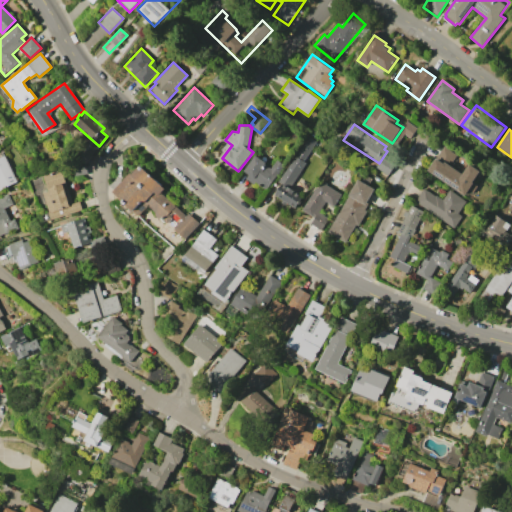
[(311,137),(317,142),(304,161),(307,163),(290,188),(303,196),(294,208),(274,194),(281,184),(279,182),(311,137)]
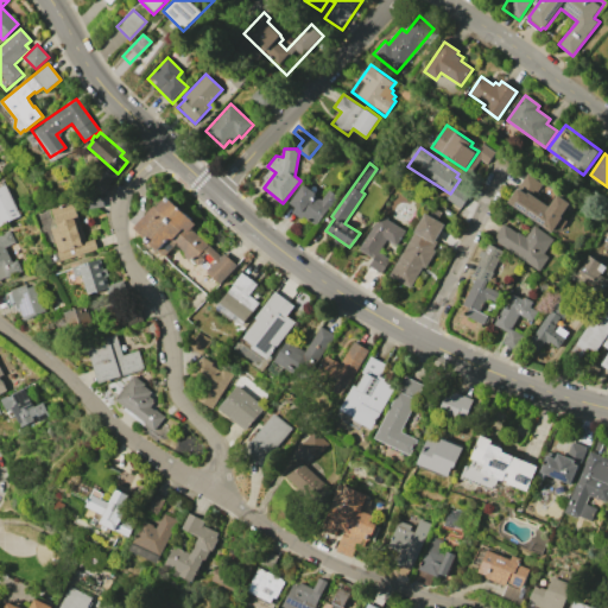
[(507,202),(527,173),(544,184),(536,196),(550,206),(558,194),(571,203),(552,233),(507,202)]
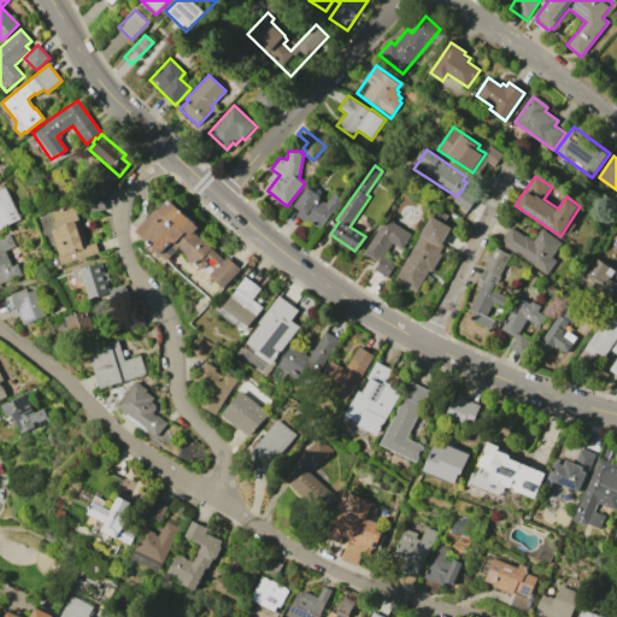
[(0,188),(5,187),(21,218),(0,228),(0,188)]
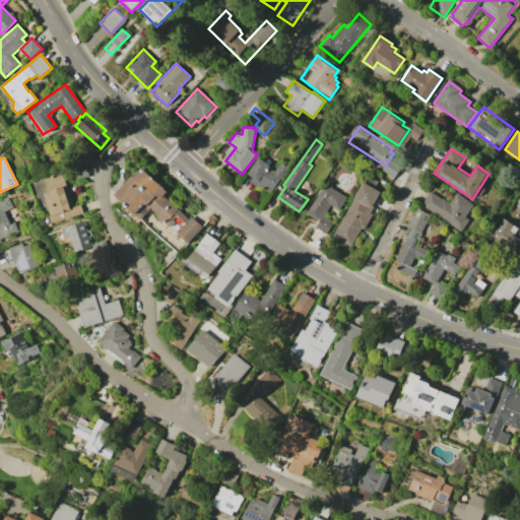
[(259,157),(270,166),(270,167),(275,171),(281,163),(289,168),(271,193),(260,185),(259,187),(250,181),(253,177),(248,173),(259,157)]
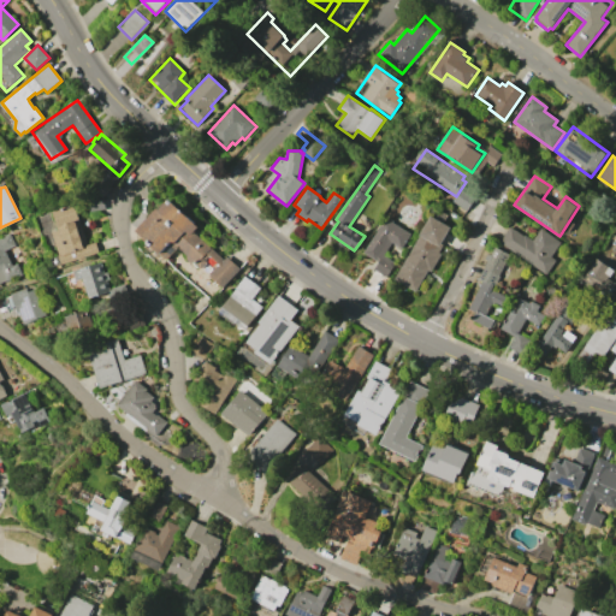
[(462,205),(469,209),(477,197),(463,190),(458,200),(463,203),(462,205)]
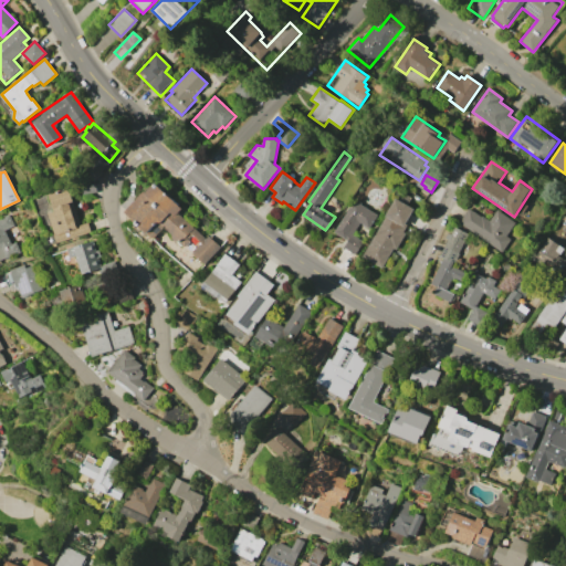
[(80,182),(95,180),(96,192),(81,195),(80,182)]
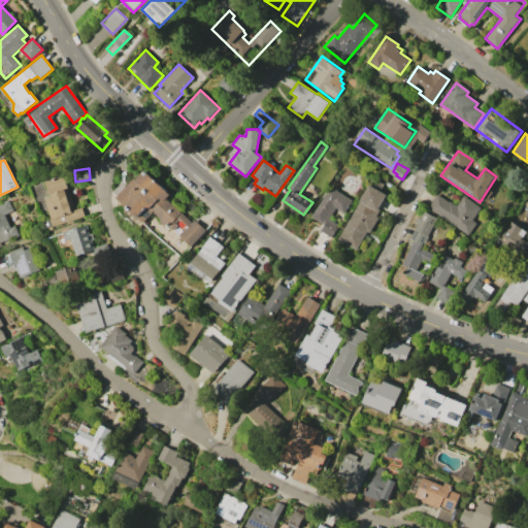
[(114,198),(144,169),(170,195),(167,197),(192,223),(195,220),(206,231),(182,255),(147,220),(141,226),(114,198)]
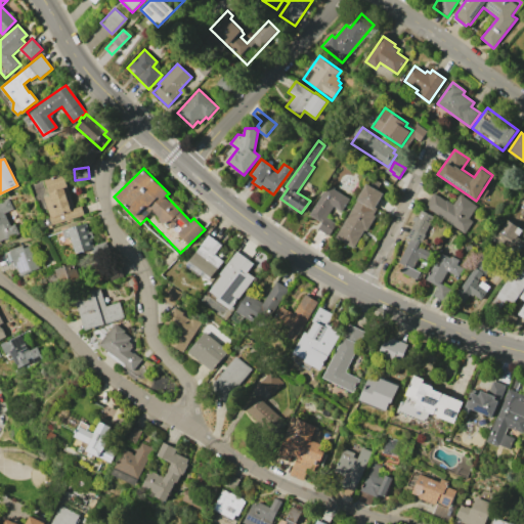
[(84,215),(52,225),(43,198),(49,195),(44,180),(63,174),(67,186),(63,187),(70,209),(81,206),(84,215)]
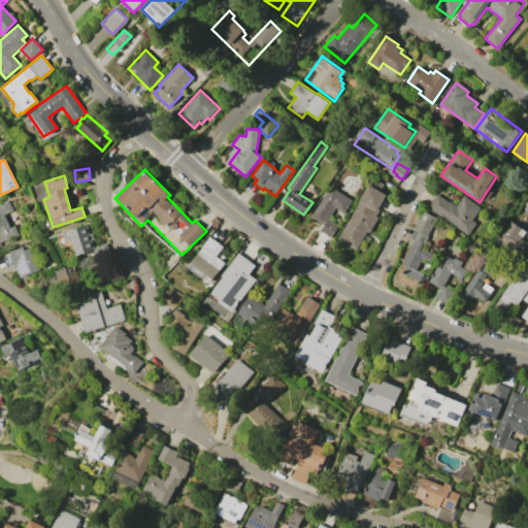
[(370,185),(388,196),(377,212),(383,216),(371,233),(367,230),(355,250),(336,239),(370,185)]
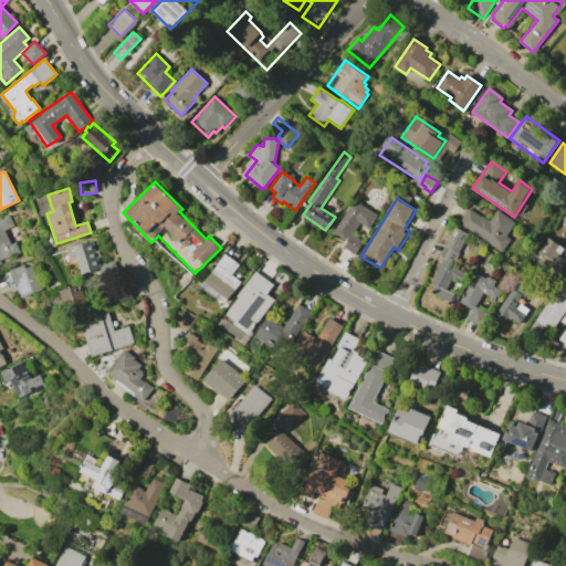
[(355,200),(377,215),(368,229),(360,223),(353,234),(364,242),(355,255),(343,248),(349,238),(347,236),(345,238),(335,231),(355,200)]
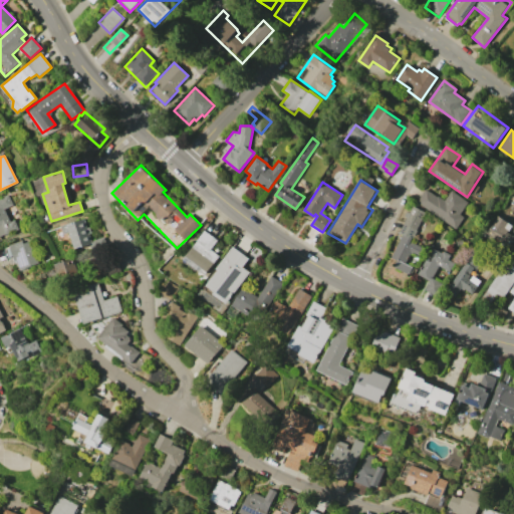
[(417,202),(426,189),(437,197),(438,196),(446,201),(453,191),(469,203),(461,214),(465,217),(456,229),(417,202)]
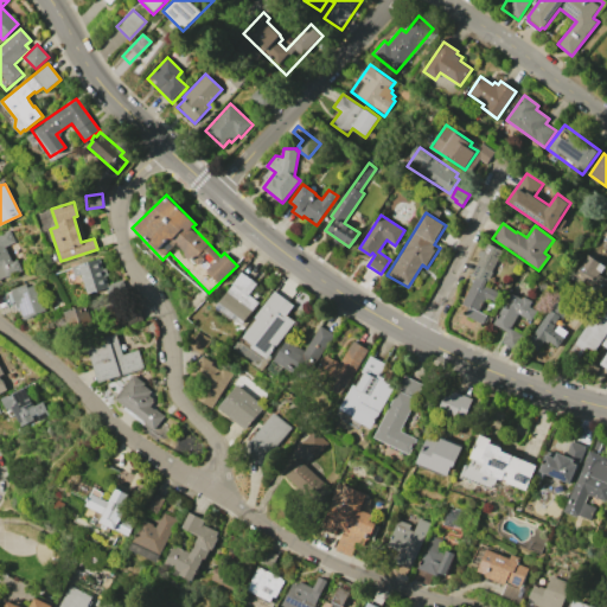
[(0,232),(8,229),(14,242),(4,247),(11,261),(16,260),(20,269),(0,279),(0,232)]
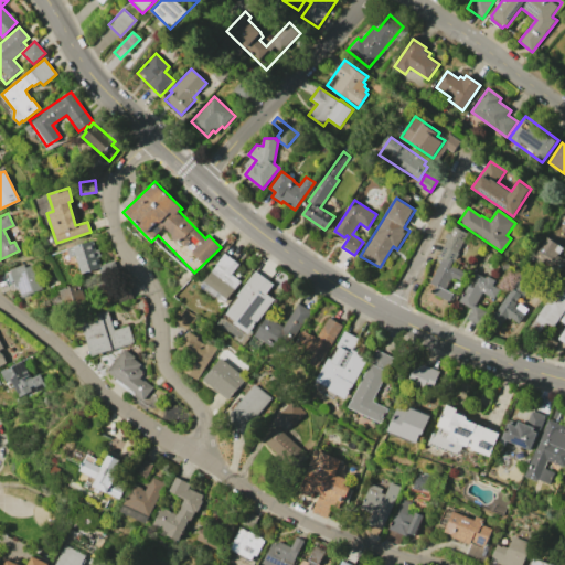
[(449,301),(427,290),(444,257),(439,255),(445,244),(443,243),(448,232),(450,233),(454,226),(468,233),(458,253),(460,253),(456,262),(454,260),(452,265),(465,272),(460,279),(452,275),(446,289),(454,292),(449,301)]
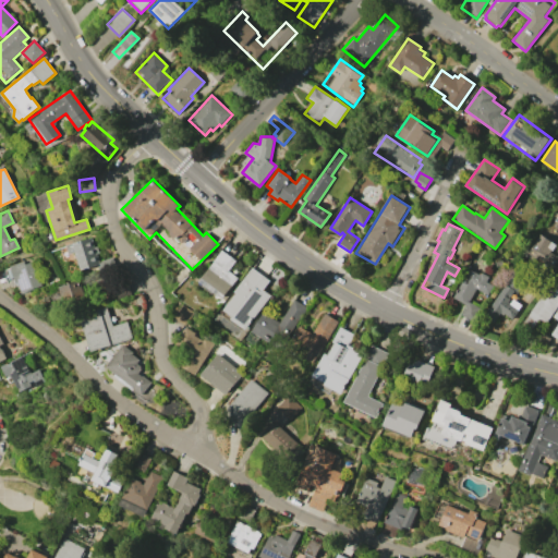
[(528,255),(541,234),(557,245),(553,253),(557,256),(549,269),(528,255)]
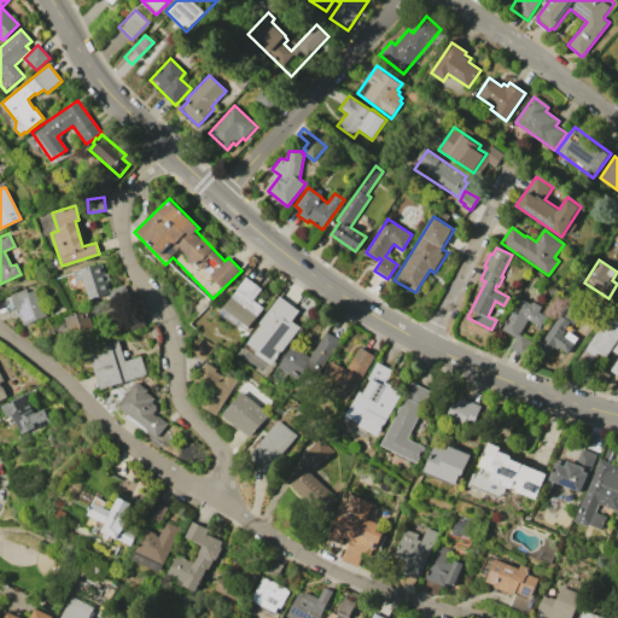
[(74,273),(101,263),(105,274),(109,273),(111,280),(108,281),(111,290),(126,285),(128,292),(111,298),(109,293),(91,301),(83,280),(77,283),(74,273)]
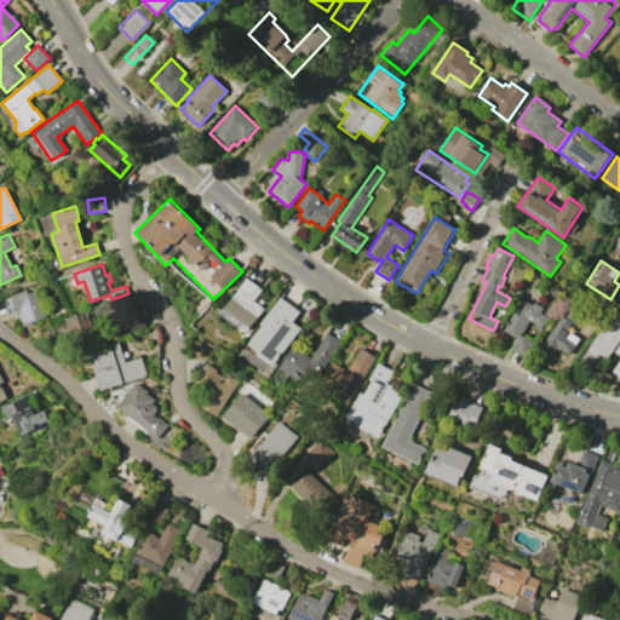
[(219,316),(248,277),(264,290),(256,300),(265,308),(245,336),(219,316)]
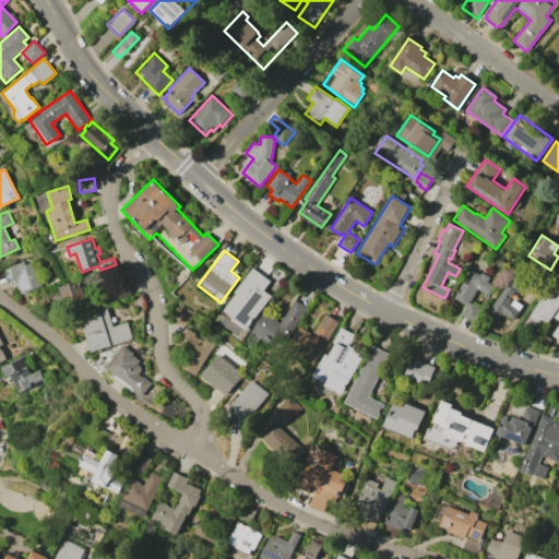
[(10,268),(32,259),(43,287),(23,295),(19,282),(15,283),(10,268)]
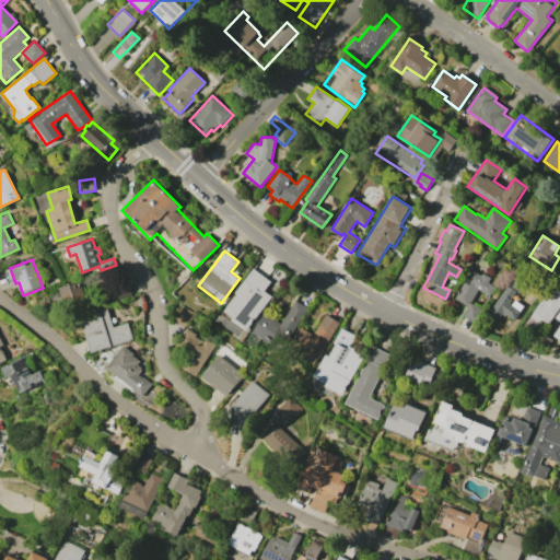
[(272,296),(248,331),(233,319),(234,317),(225,312),(238,294),(236,293),(254,268),(271,281),(265,291),(272,296)]
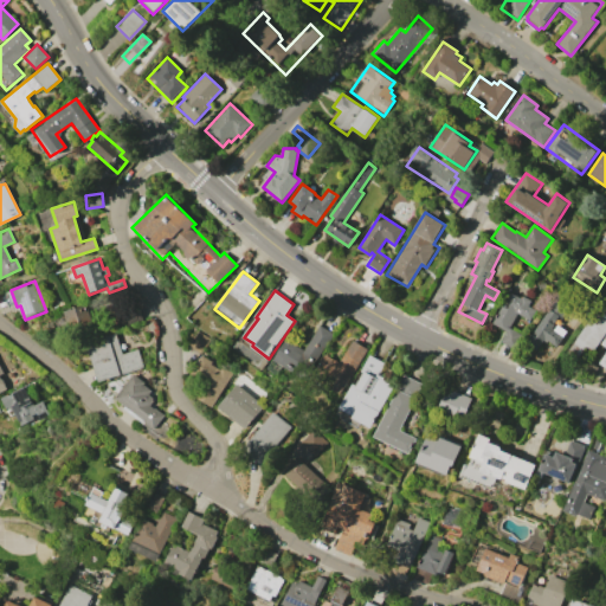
[(524,343),(561,290),(575,300),(562,317),(560,316),(555,322),(568,331),(556,347),(546,340),(536,352),(524,343)]
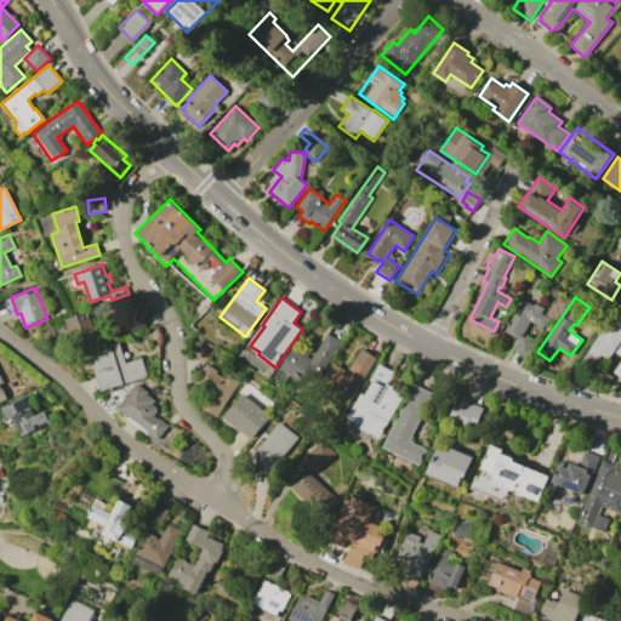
[(522,300),(535,306),(536,302),(545,307),(542,313),(551,318),(545,329),(530,322),(523,336),(535,342),(527,358),(513,351),(519,340),(505,331),(522,300)]
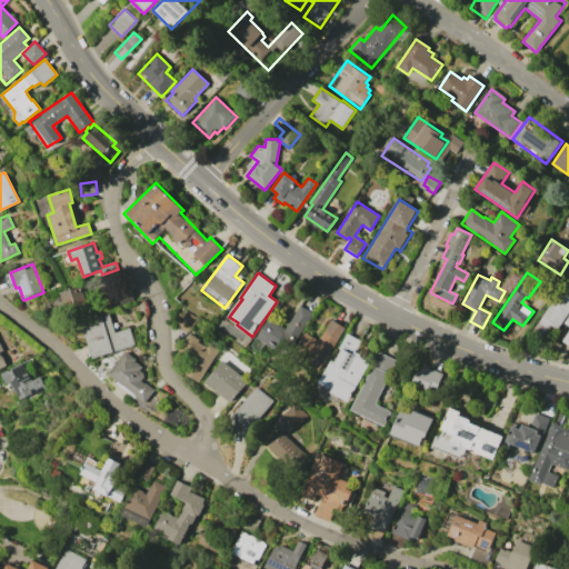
[(566,285),(568,287),(568,310),(547,342),(532,332),(566,285)]
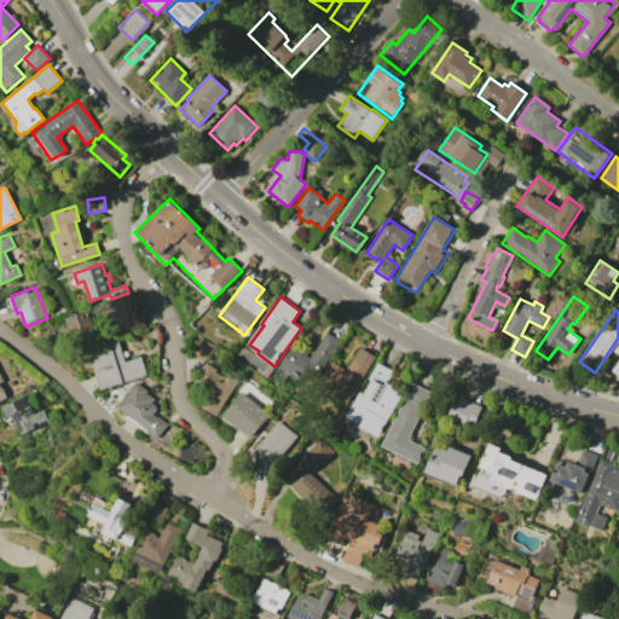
[(85,313),(90,328),(70,335),(65,319),(85,313)]
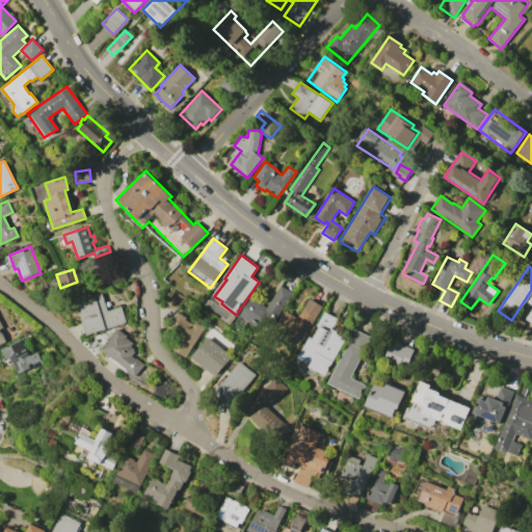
[(113,285),(110,276),(124,273),(127,281),(113,285)]
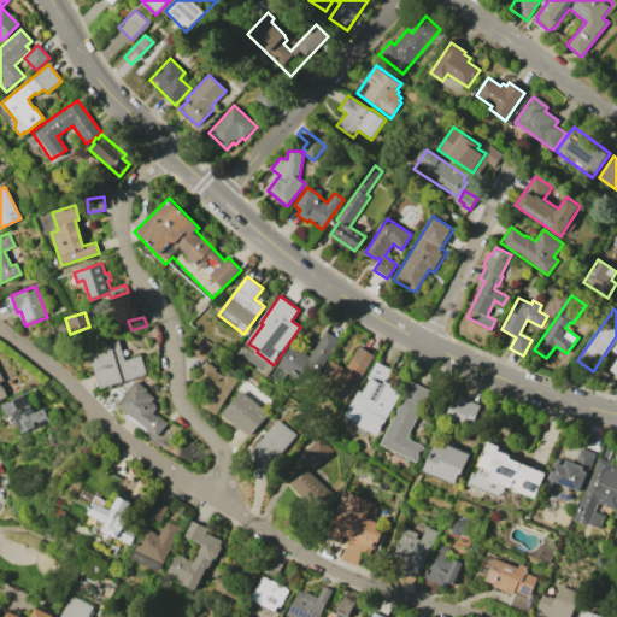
[(340,339),(310,387),(278,368),(293,345),(310,356),(325,330),(340,339)]
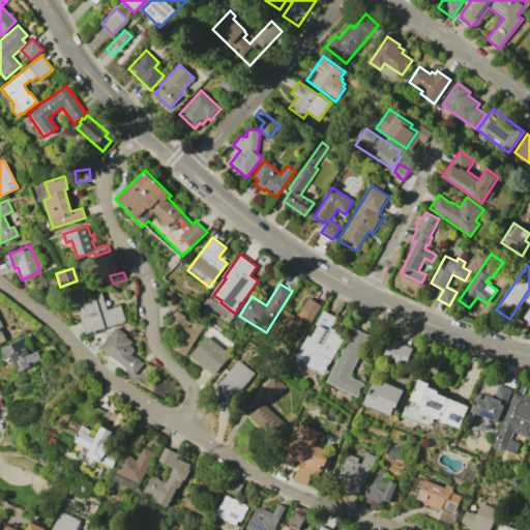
[(164,302),(172,289),(184,296),(177,310),(164,302)]
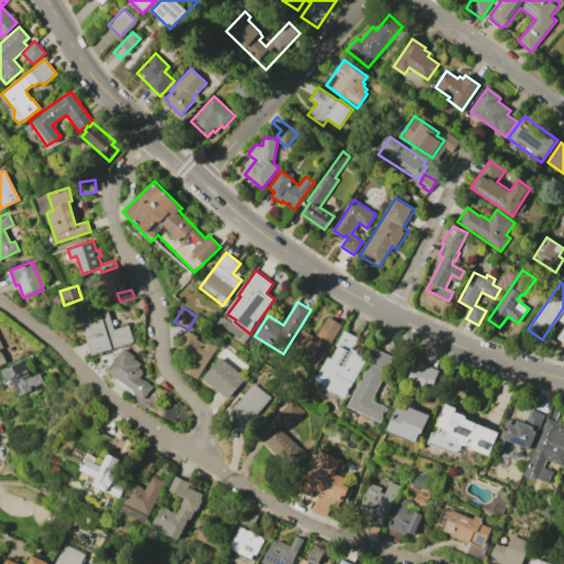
[(132,342),(93,356),(78,320),(108,308),(115,329),(127,325),(132,342)]
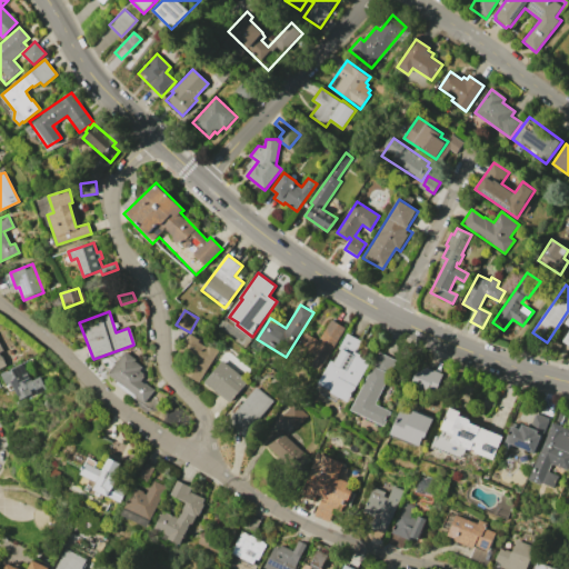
[(346,328),(320,370),(306,362),(311,353),(299,346),(308,331),(320,339),(332,319),(346,328)]
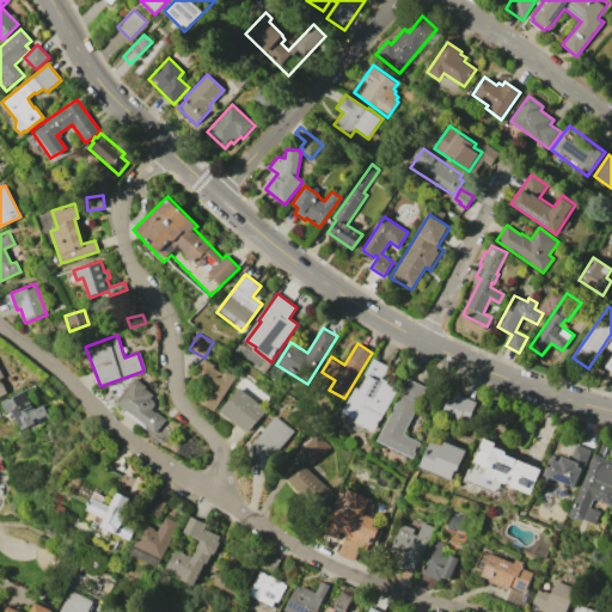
[(215,411),(189,396),(200,377),(195,374),(204,359),(215,366),(214,367),(220,371),(218,375),(219,377),(221,372),(224,373),(226,368),(237,374),(215,411)]
